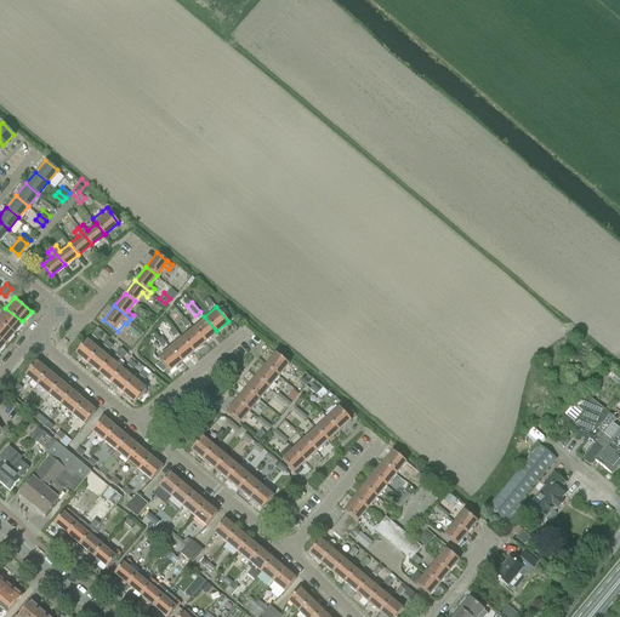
[(0,321),(13,332),(22,321),(5,308),(0,313),(0,321)]
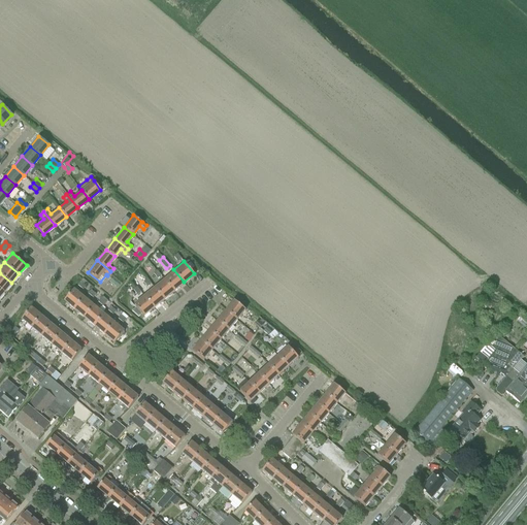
[(173,269),(163,277),(173,290),(184,282),(173,269)]
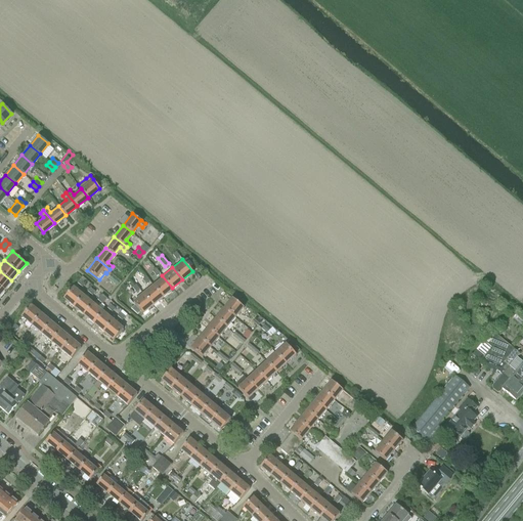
[(0,287),(3,290),(11,280),(0,271),(0,287)]
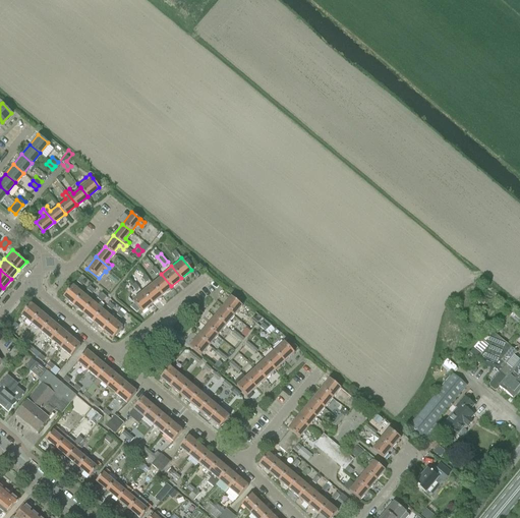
[(115,282),(118,277),(109,270),(106,275),(115,282)]
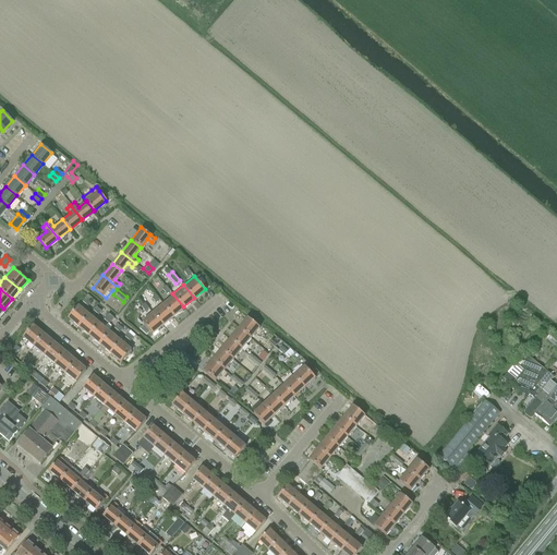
[(172,293),(162,302),(173,315),(183,306),(172,293)]
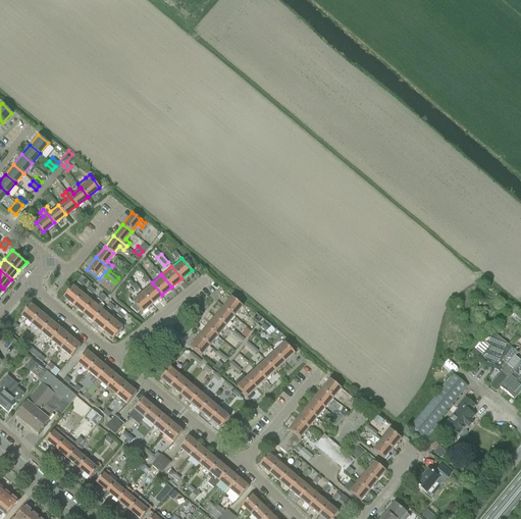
[(135,281),(131,284),(135,290),(139,287),(135,281)]
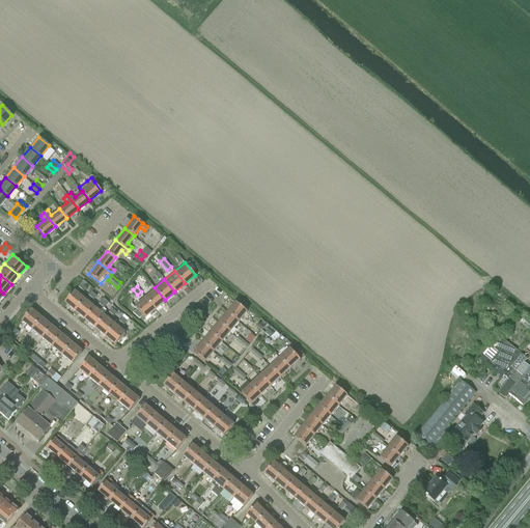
[(150,290),(144,296),(155,308),(165,300),(155,287),(150,290)]
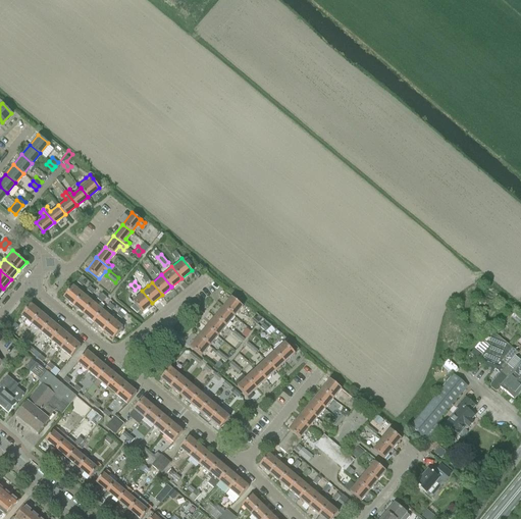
[(73,304),(83,293),(72,284),(63,296),(73,304)]
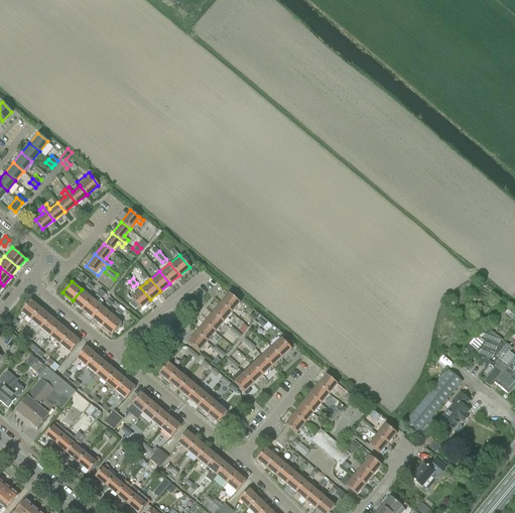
[(100,297),(105,291),(100,287),(95,293),(100,297)]
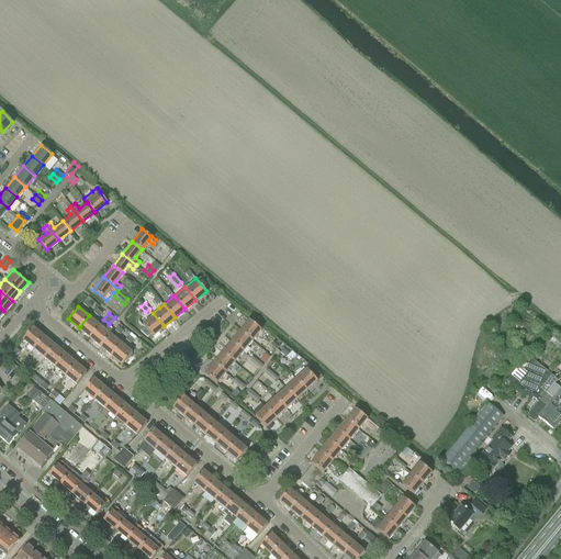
[(144,324),(139,328),(146,335),(150,332),(153,335),(164,326),(153,313),(142,322),(144,324)]
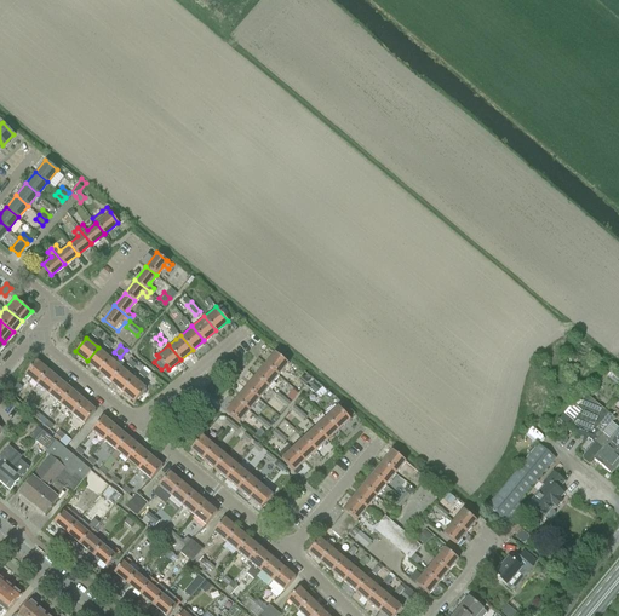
[(98,347),(87,361),(98,370),(109,357),(98,347)]
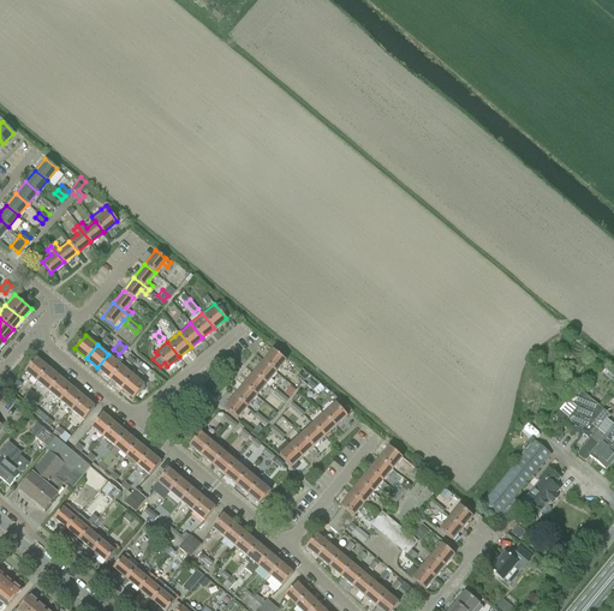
[(262,360),(275,371),(285,359),(273,348),(262,360)]
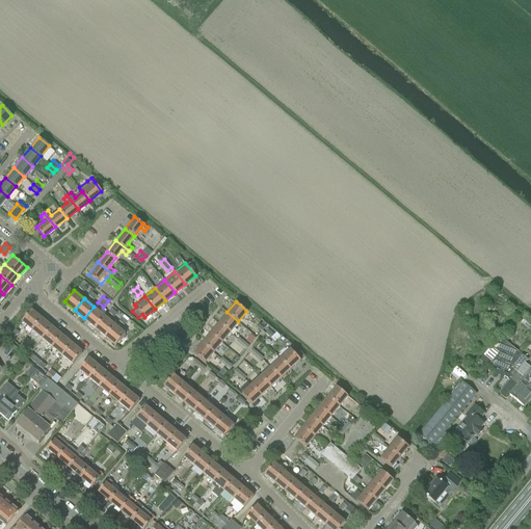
[(94,307),(84,318),(95,326),(104,315),(94,307)]
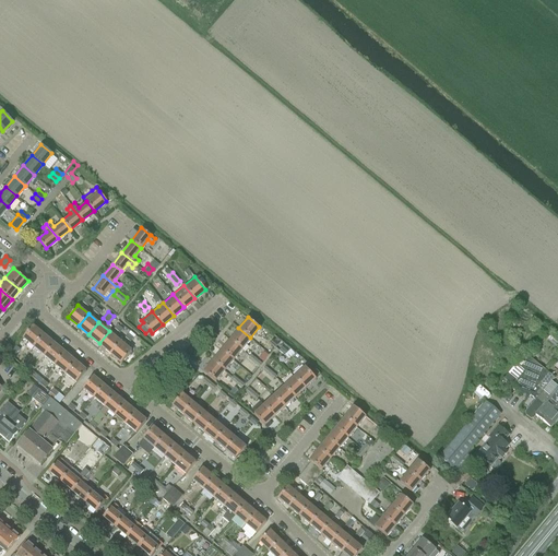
[(33,345),(43,333),(32,324),(22,335),(33,345)]
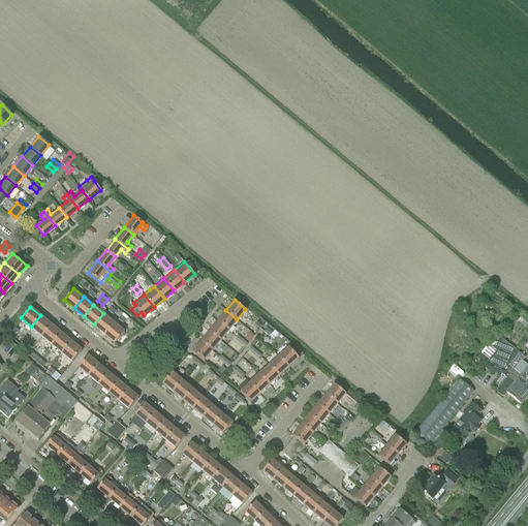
[(217,319),(228,329),(237,319),(225,310),(217,319)]
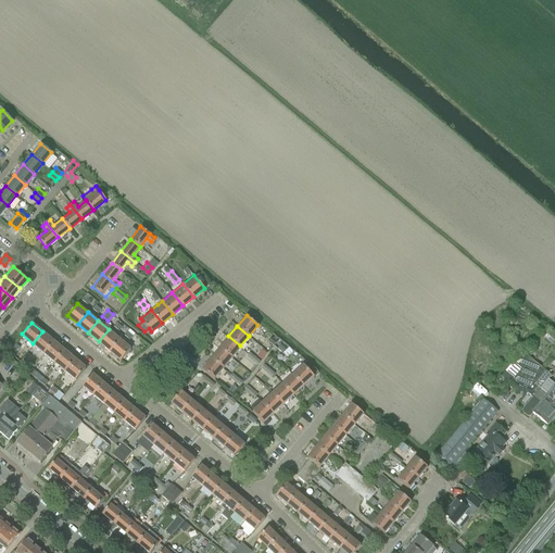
[(109,329),(99,341),(109,350),(118,338),(109,329)]
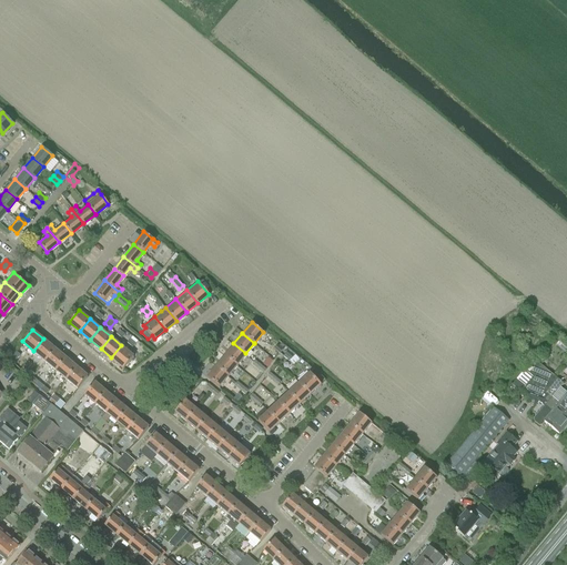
[(44,360),(54,347),(43,339),(33,351),(44,360)]
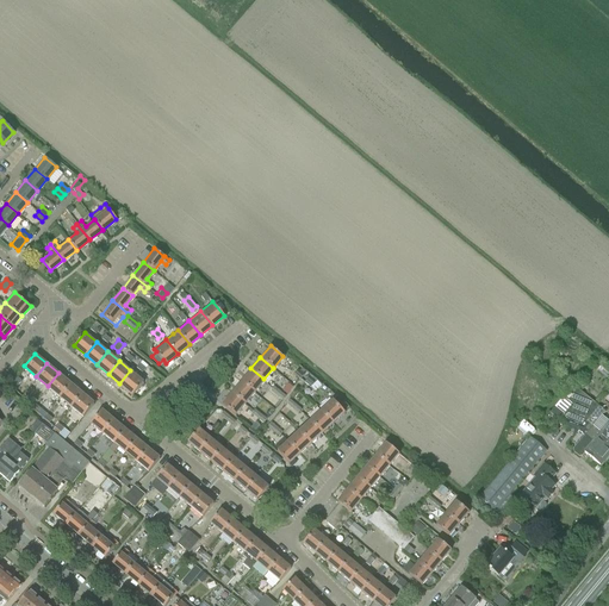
[(241,380),(254,391),(263,379),(250,368),(241,380)]
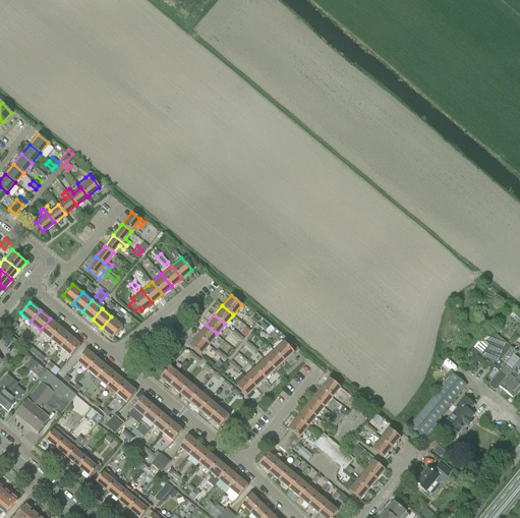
[(111,317),(102,328),(112,336),(121,325),(111,317)]
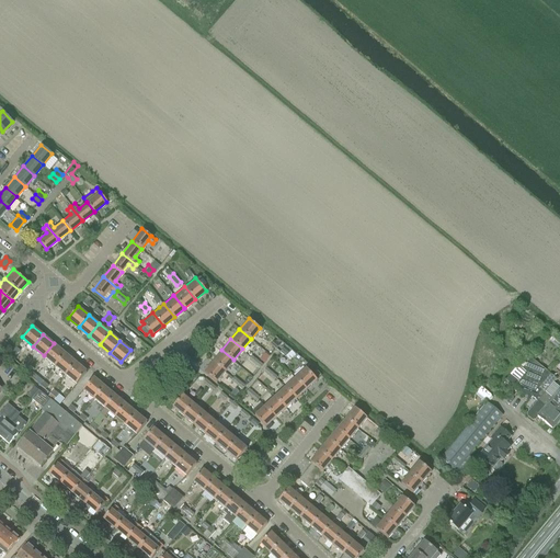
[(55,364),(65,352),(54,343),(44,355),(55,364)]
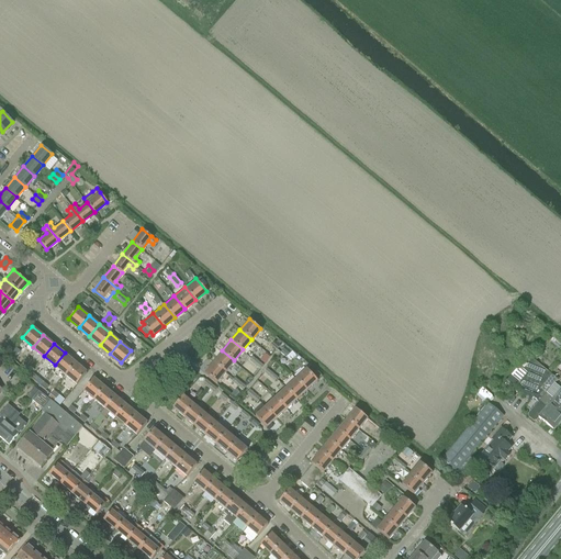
[(213,360),(225,370),(234,360),(222,350),(213,360)]
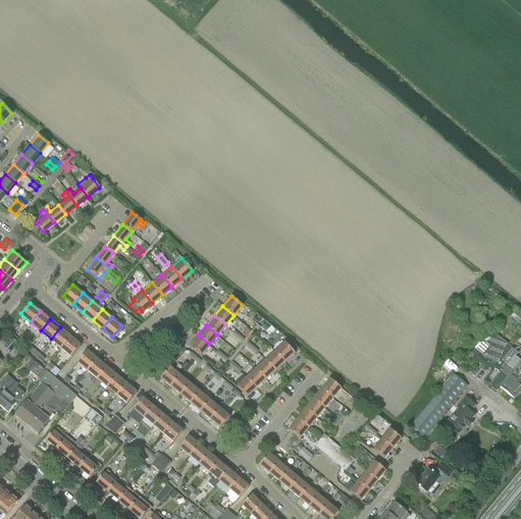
[(60,347),(69,335),(60,327),(51,339),(60,347)]
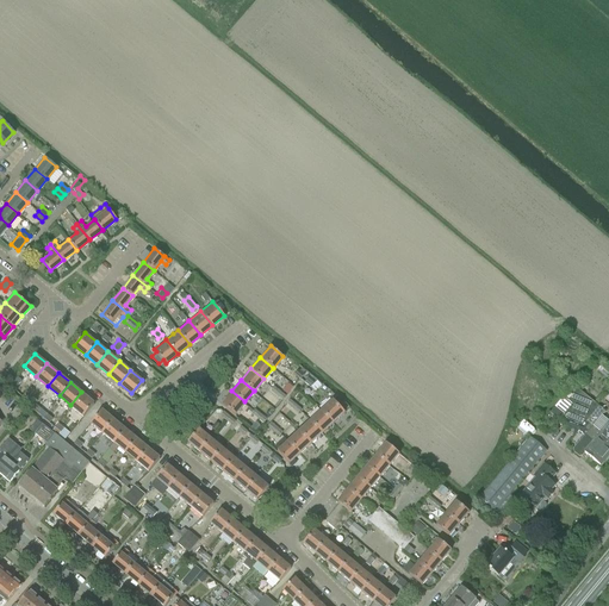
[(576,431),(578,428),(586,418),(598,405),(572,382),(564,393),(566,395),(571,400),(558,417),(576,431)]
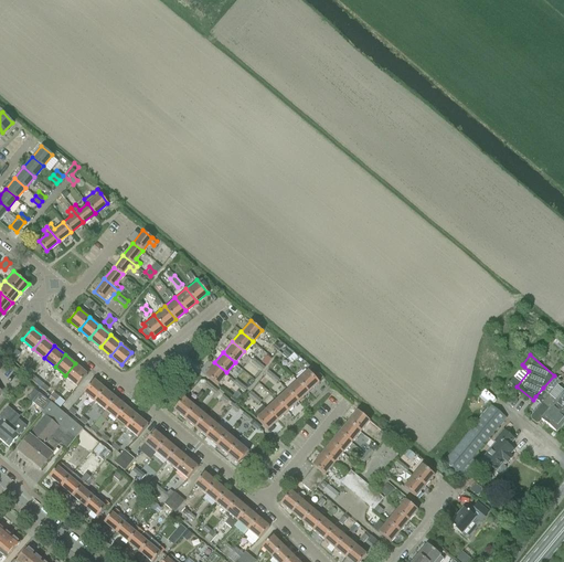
[(264,366),(253,356),(249,360),(261,370),(264,366)]
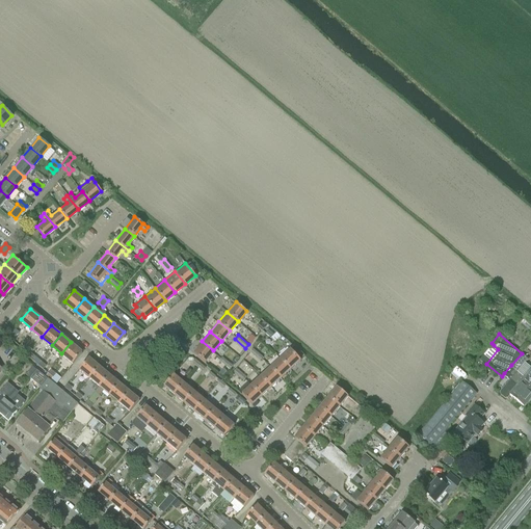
[(213,350),(202,341),(193,351),(205,361),(213,350)]
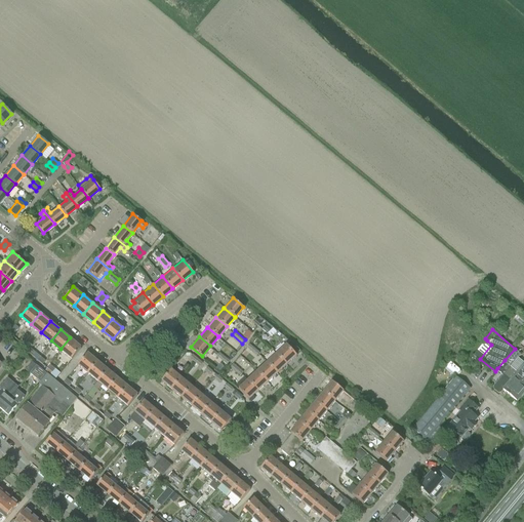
[(70,337),(61,349),(71,357),(80,346),(70,337)]
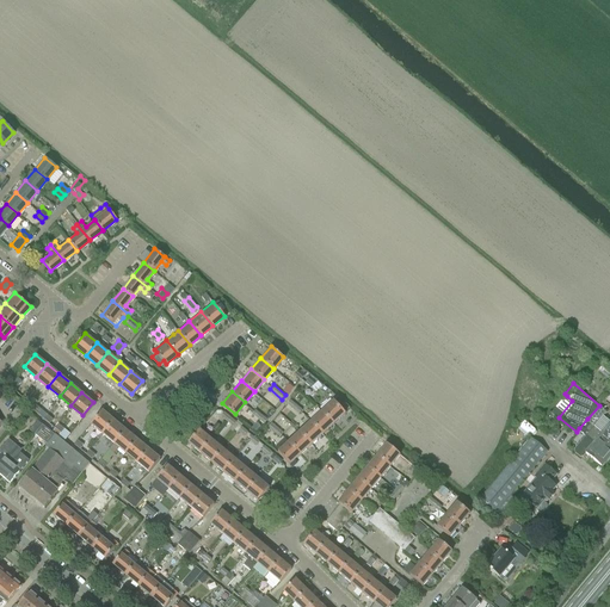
[(550,410),(559,417),(572,401),(567,396),(565,394),(550,410)]
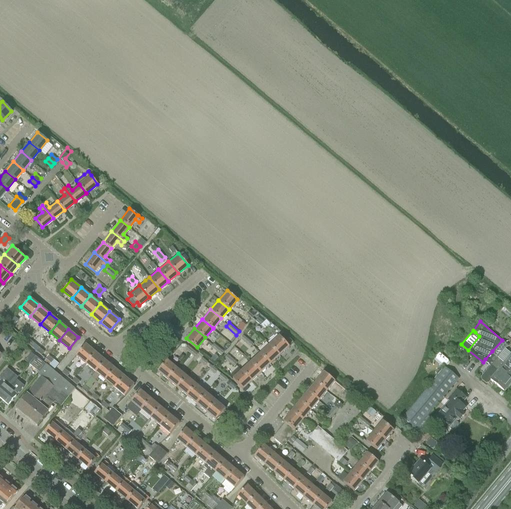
[(239,337),(249,345),(252,341),(243,333),(239,337)]
